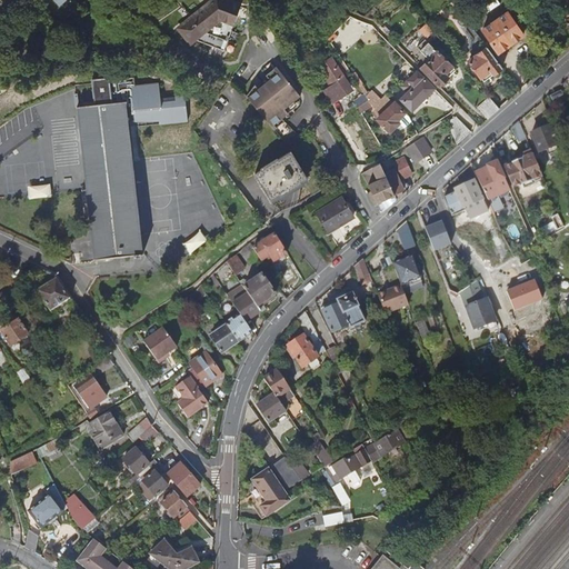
[(220,50),(230,32),(213,23),(219,19),(233,26),(241,9),(225,0),(213,0),(181,27),(191,41),(200,35),(205,37),(202,41),(220,50)]
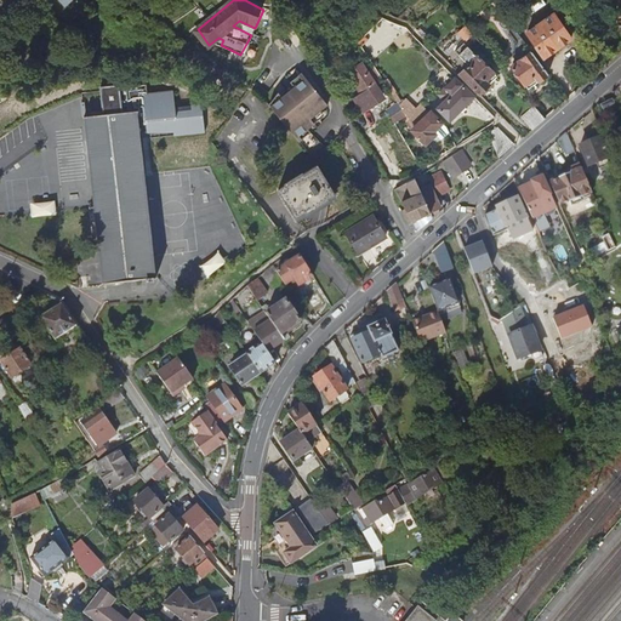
[(543,22),(560,46),(573,38),(557,12),(543,22)]
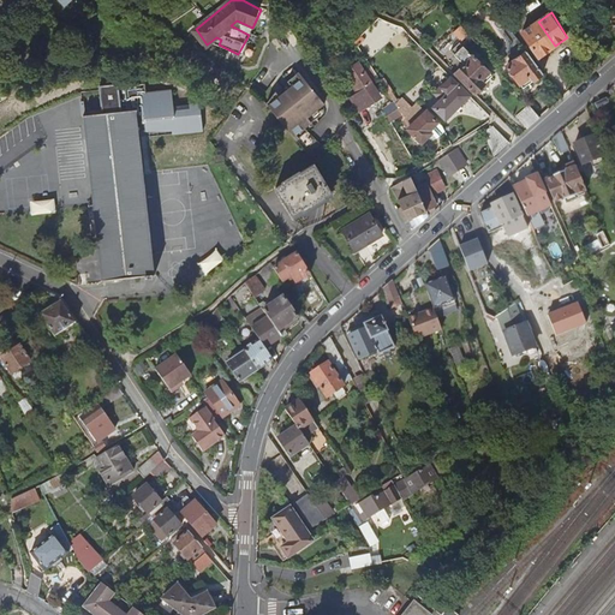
[(249,35),(252,28),(237,21),(231,25),(249,35)]
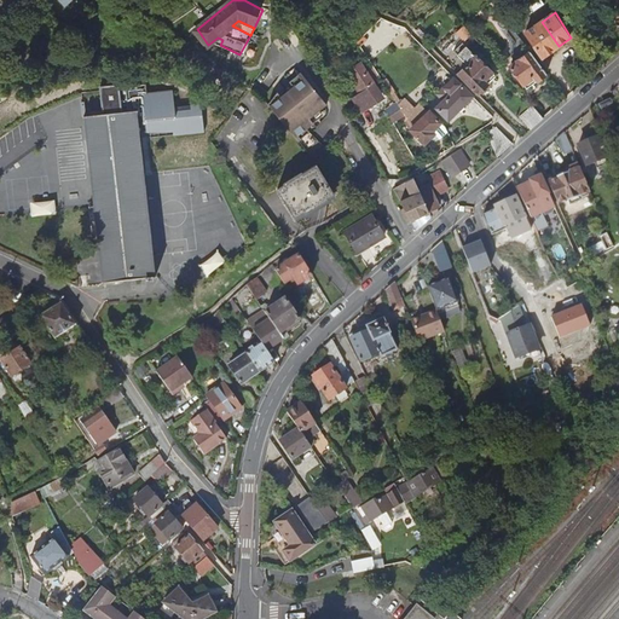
[(559,46),(542,22),(527,30),(544,56),(559,46)]
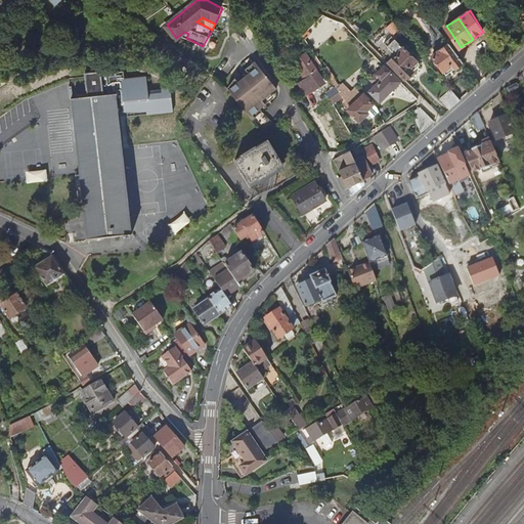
[(446,36),(437,24),(432,28),(441,40),(446,36)]
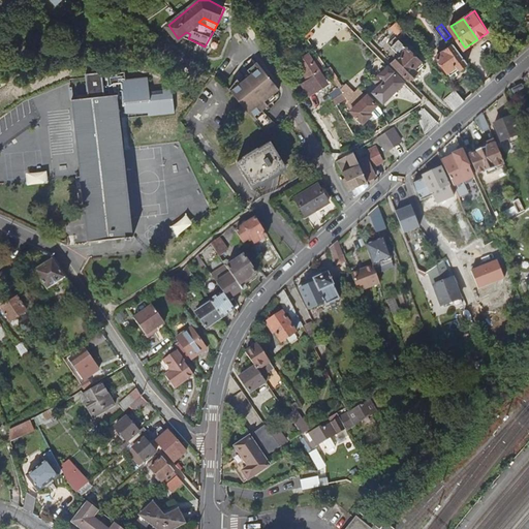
[(392,63),(409,81),(424,66),(396,37),(389,44),(400,56),(392,63)]
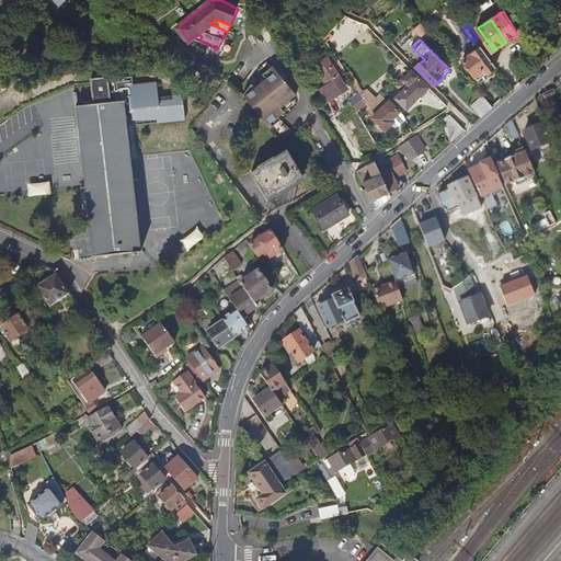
[(497,66),(482,45),(464,59),(479,80),(497,66)]
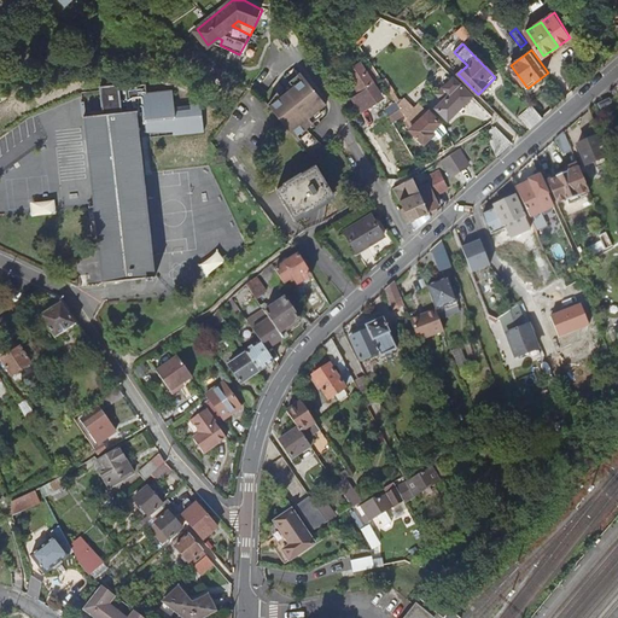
[(369,99),(373,105),(380,100),(378,97),(383,93),(361,62),(349,70),(362,91),(354,97),(360,106),(369,99)]
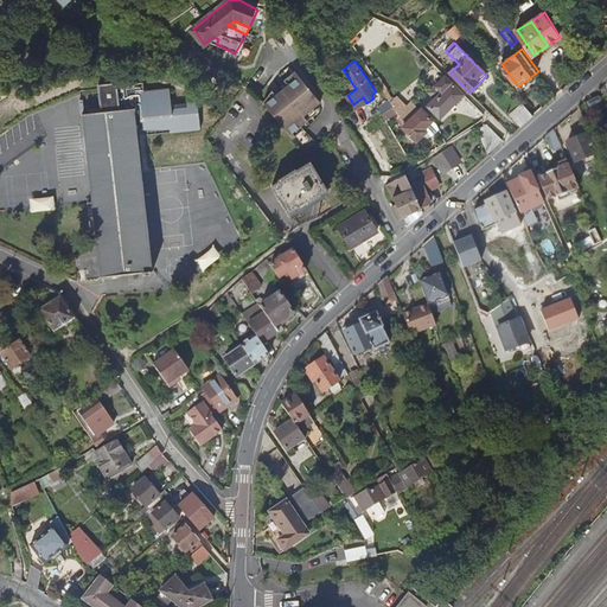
[(302,126),(318,113),(314,107),(321,102),(296,71),(285,80),(289,85),(278,95),(273,90),(264,102),(294,140),(306,131),(302,126)]
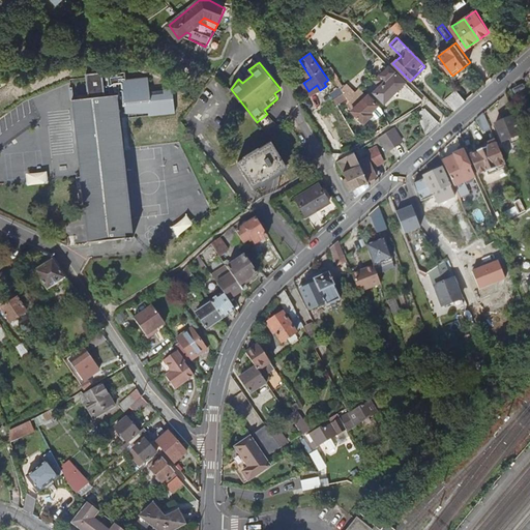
[(405,83),(389,67),(380,76),(386,83),(375,93),(384,102),(405,83)]
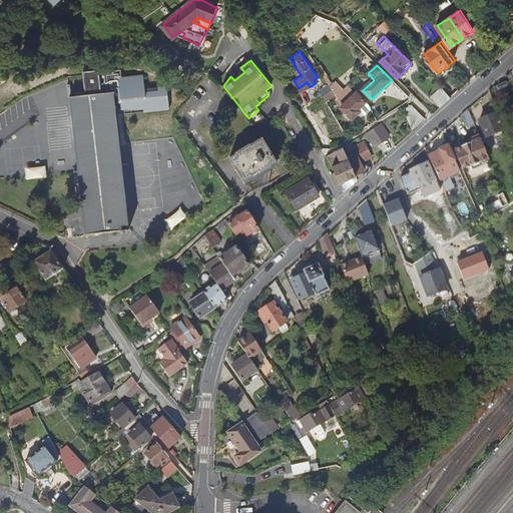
[(83,220),(85,235),(119,231),(119,234),(125,234),(125,231),(127,230),(113,111),(119,111),(145,108),(145,112),(168,110),(167,109),(165,87),(143,89),(141,77),(120,79),(119,71),(108,72),(108,70),(82,74),(84,97),(70,99),(83,220)]
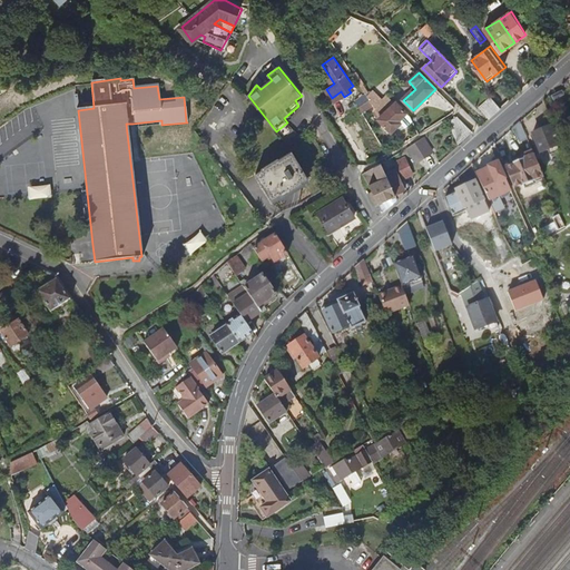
[(490,118),(502,108),(492,96),(480,106),(490,118)]
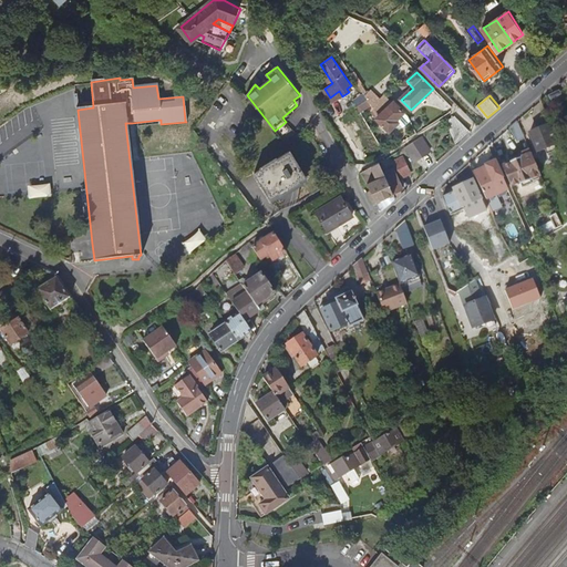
[(372,103),(380,114),(392,104),(387,98),(379,104),(374,101),(372,103)]
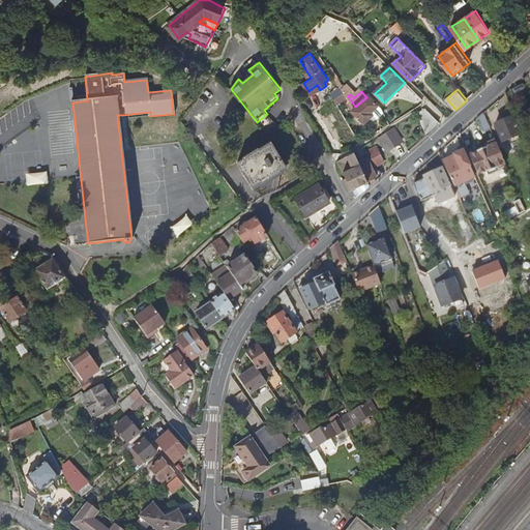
[(371,93),(366,97),(355,107),(353,109),(364,121),(374,113),(372,110),(379,102),(371,93)]
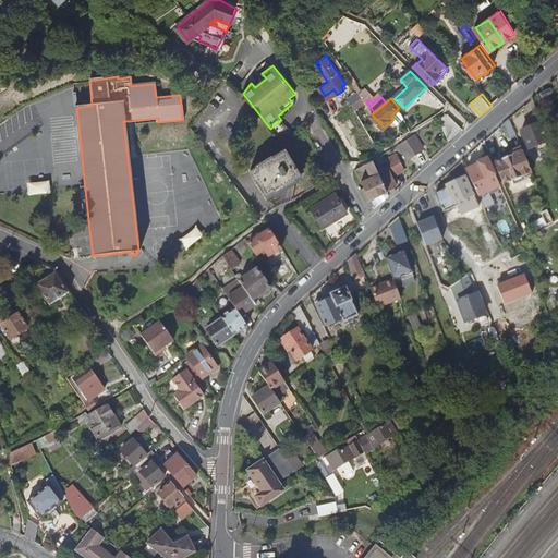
[(448,116),(438,121),(448,142),(462,130),(448,116)]
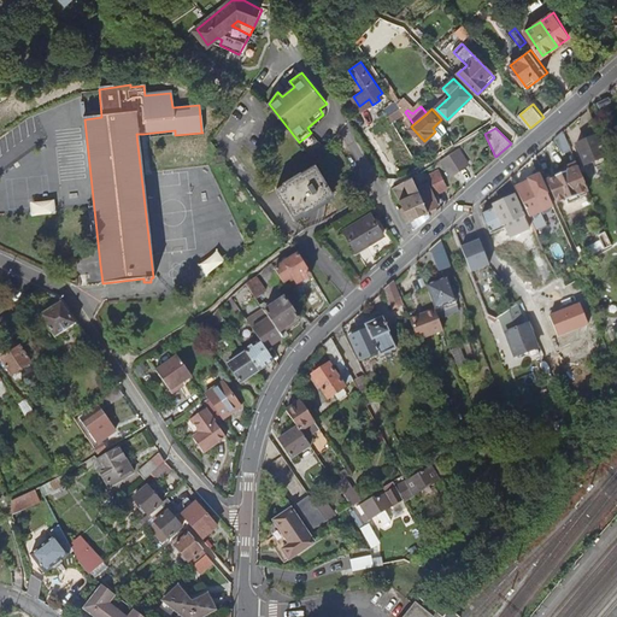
[(565,130),(556,139),(562,153),(573,148),(565,130)]
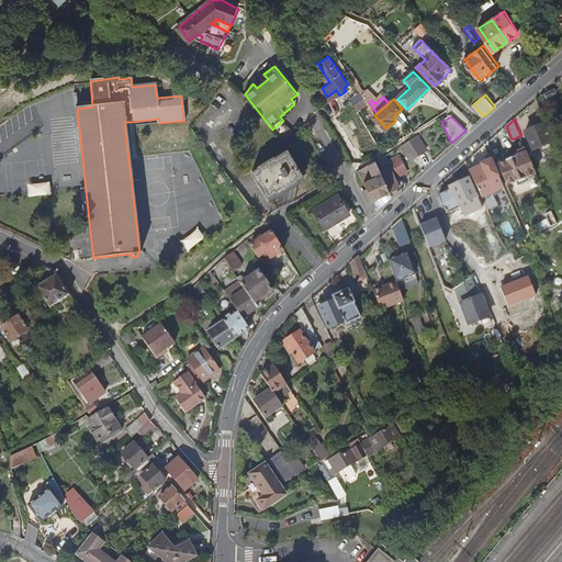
[(555,142),(547,122),(527,131),(534,149),(555,142)]
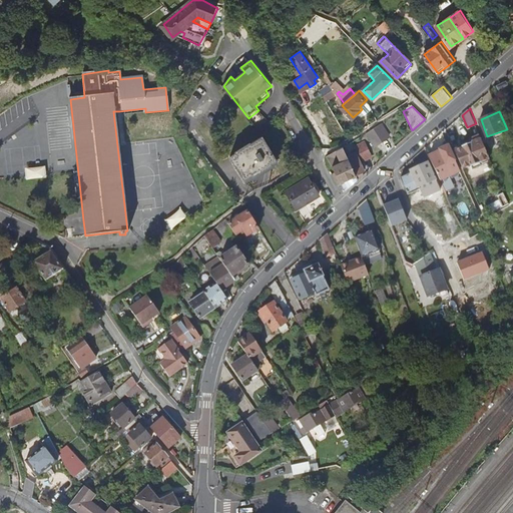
[(384,122),(369,131),(376,144),(391,135),(384,122)]
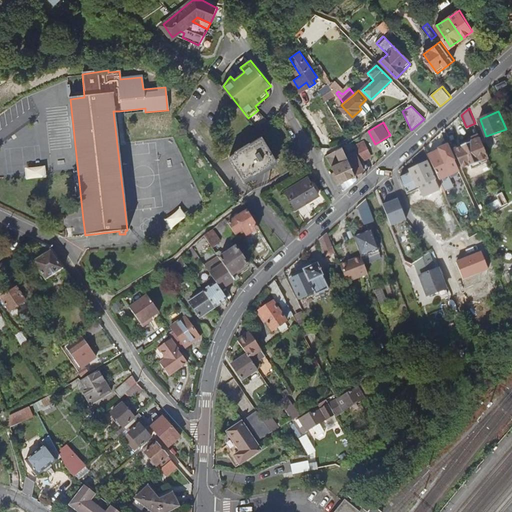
[(491,158),(480,134),(471,138),(472,142),(463,146),(464,147),(455,151),(464,170),(472,167),(474,170),(483,166),(481,162),(491,158)]
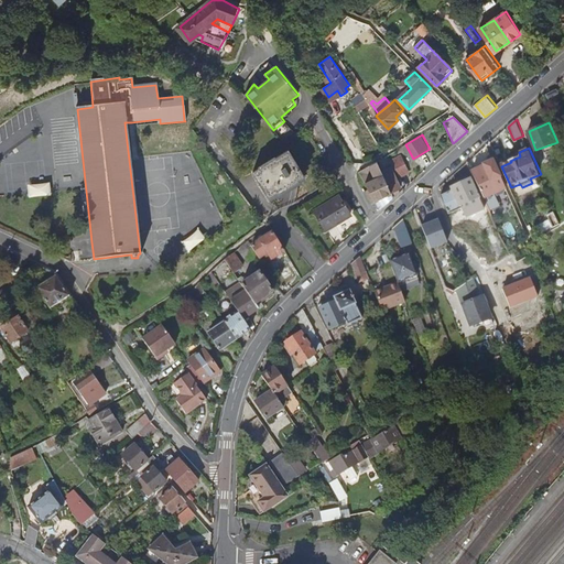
[(305,179),(289,150),(251,173),(268,202),(305,179)]
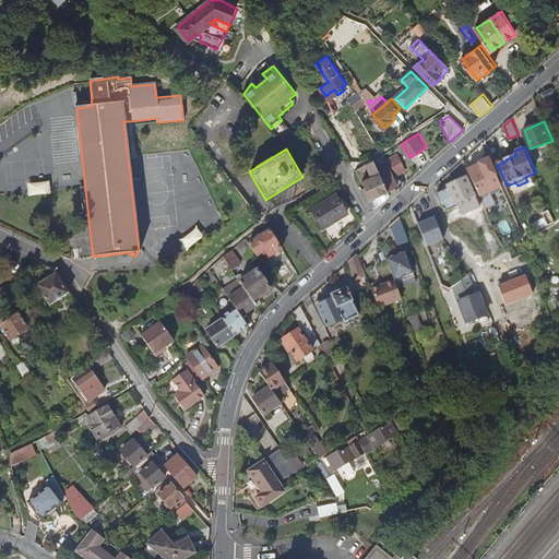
[(400,152),(389,157),(396,173),(407,167),(400,152)]
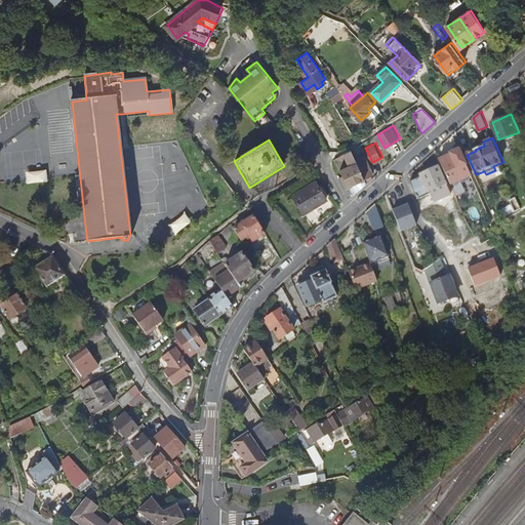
[(442,160),(453,184),(473,174),(460,148),(451,152),(452,155),(442,160)]
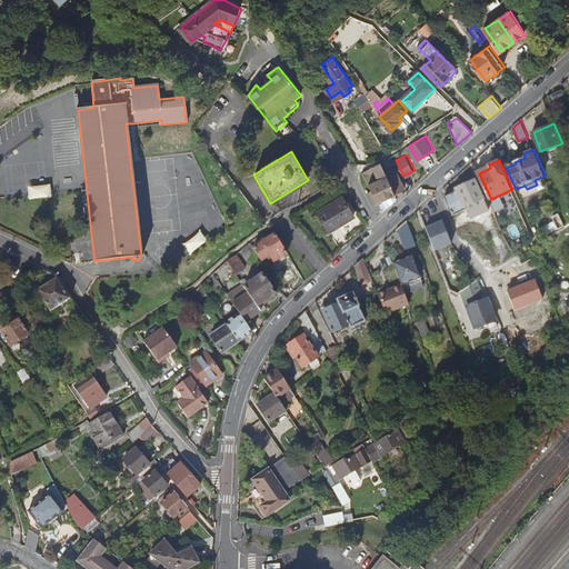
[(368,170),(365,171),(381,200),(397,192),(387,171),(383,166),(382,161),(376,166),(381,178),(375,181),(368,170)]
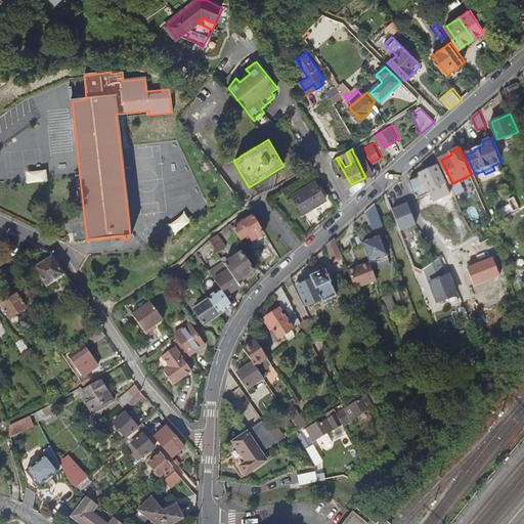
[(356,158),(365,177),(375,172),(365,154),(356,158)]
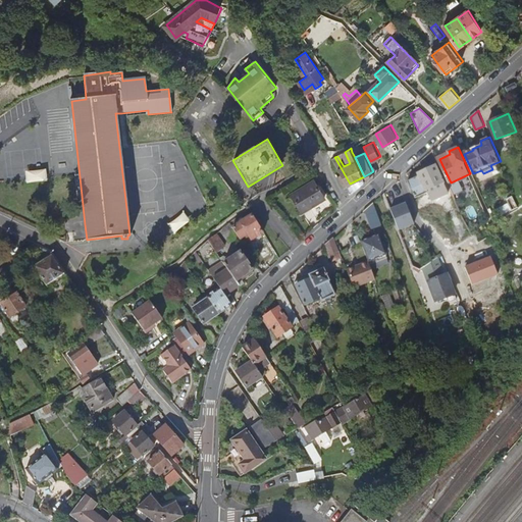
[(411,180),(419,197),(430,192),(434,200),(450,193),(436,165),(420,172),(422,175),(411,180)]
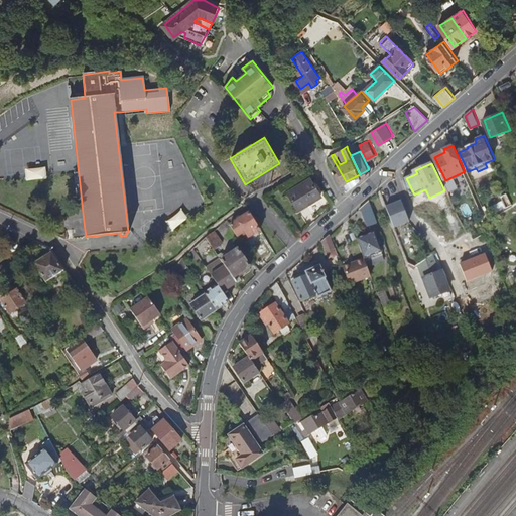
[(28,178),(47,175),(46,165),(26,168),(28,178)]
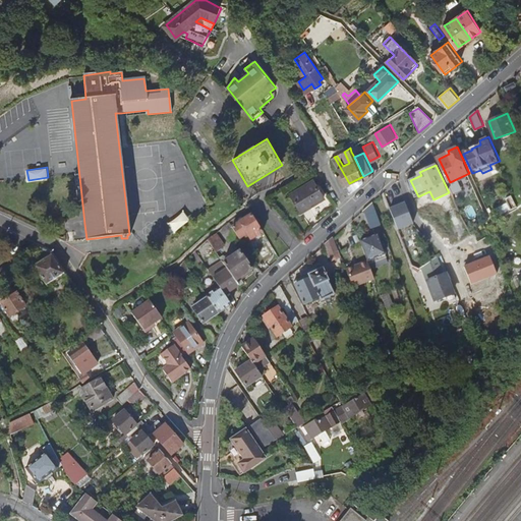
[(315,176),(292,190),(303,209),(327,194),(315,176)]
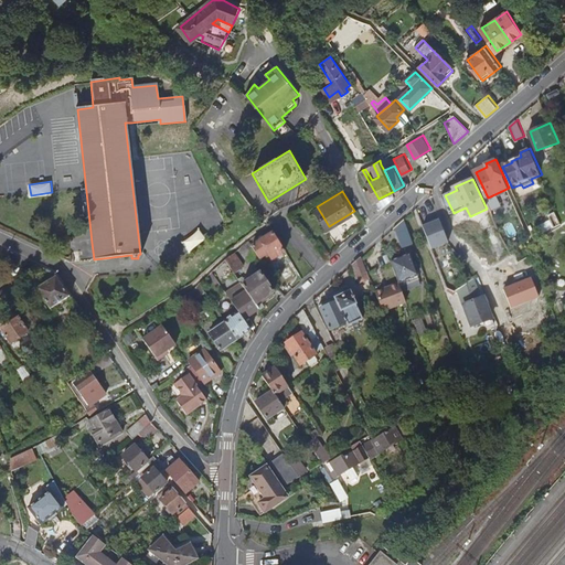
[(384,208),(397,196),(394,191),(379,199),(384,208)]
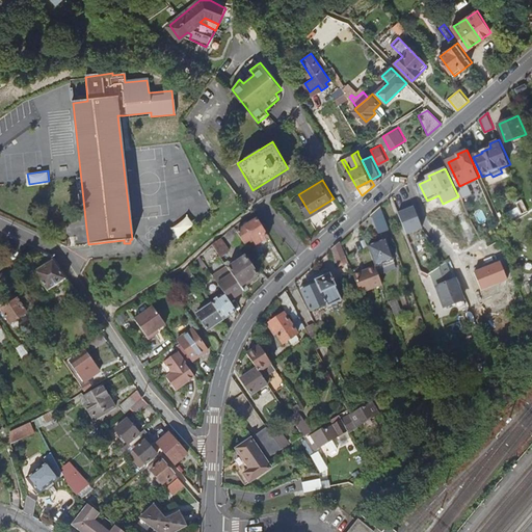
[(381,206),(372,215),(377,218),(382,232),(391,229),(381,206)]
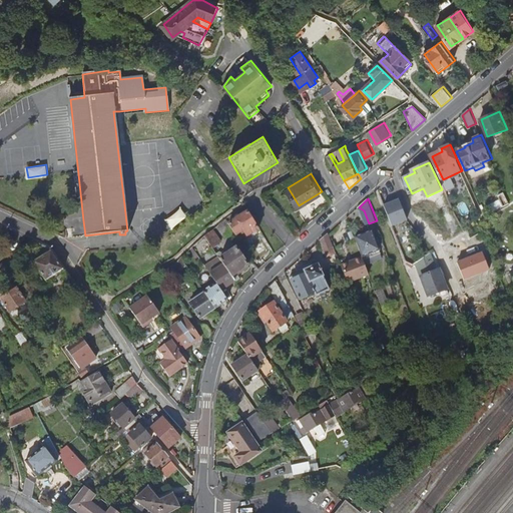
[(384,206),(391,227),(407,221),(399,200),(384,206)]
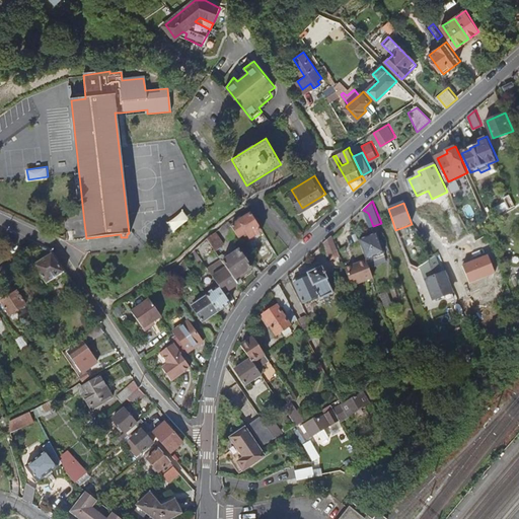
[(265,229),(254,212),(234,225),(241,236),(250,231),(253,236),(265,229)]
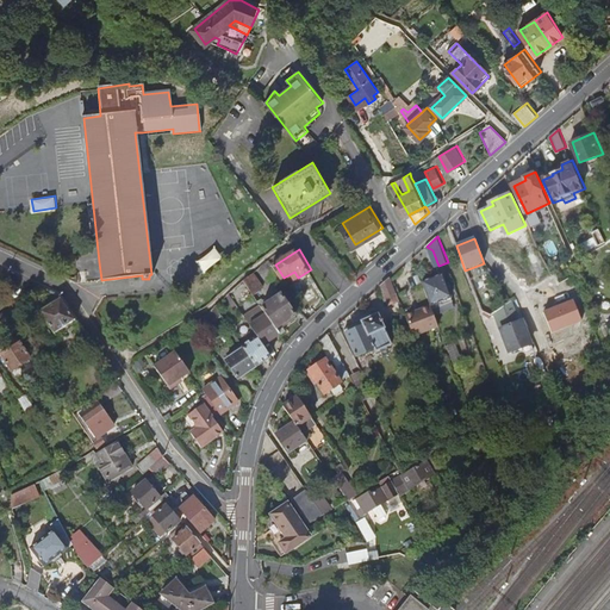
[(268,261),(263,265),(274,278),(278,274),(268,261)]
